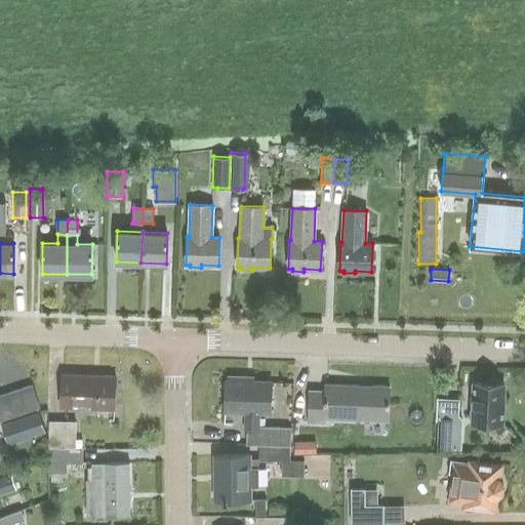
[(114,408),(116,376),(62,374),(61,406),(114,408)]
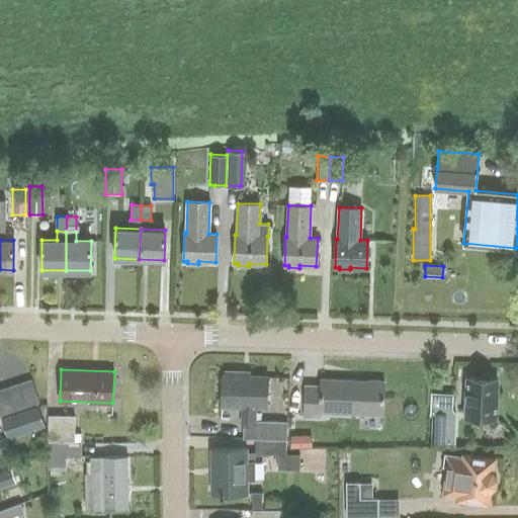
[(286,440),(286,422),(255,421),(255,407),(266,408),(267,377),(243,376),(243,372),(225,371),(225,375),(223,375),(222,406),(242,407),(241,425),(243,425),(243,439),(256,439),(285,440),(286,440)]
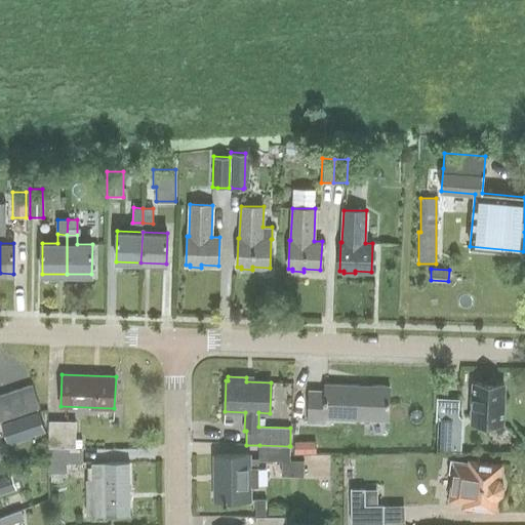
[(501,422),(502,385),(474,384),(473,421),(501,422)]
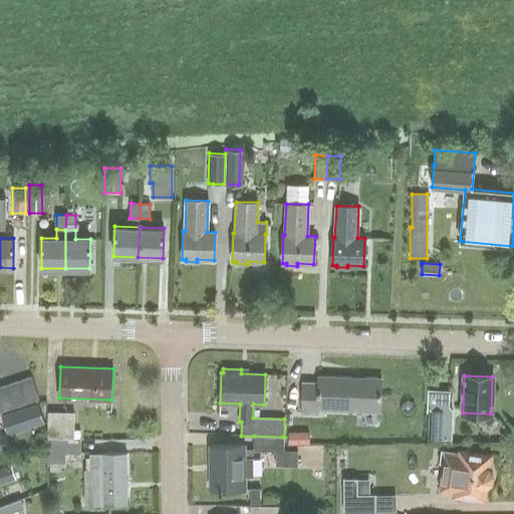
[(18,380),(26,403),(38,399),(30,376),(18,380)]
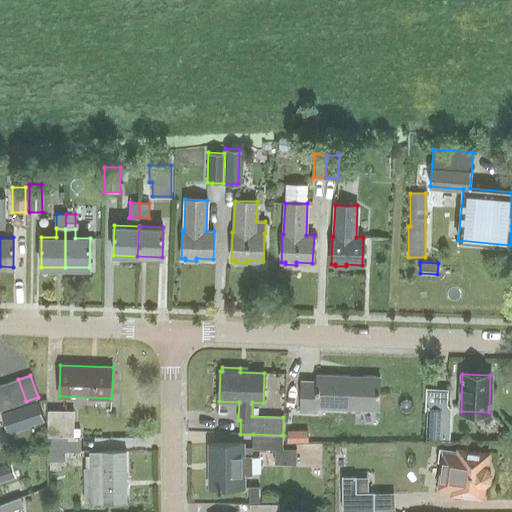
[(378,410),(379,377),(317,375),(316,381),(302,381),(300,412),(316,412),(317,408),(378,410)]
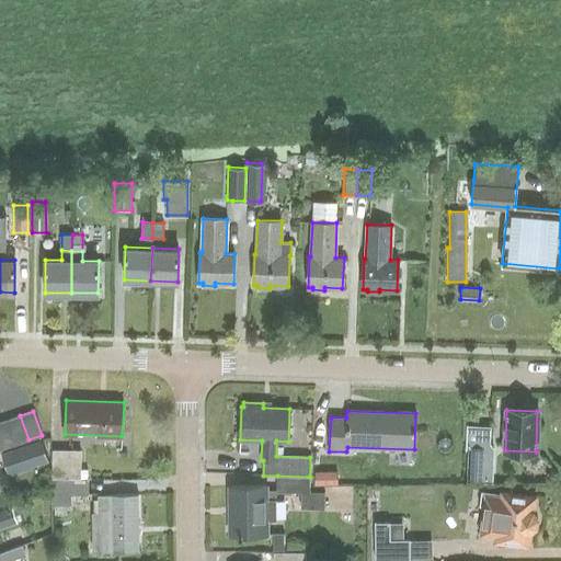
[(15,444),(29,439),(20,415),(8,420),(15,444)]
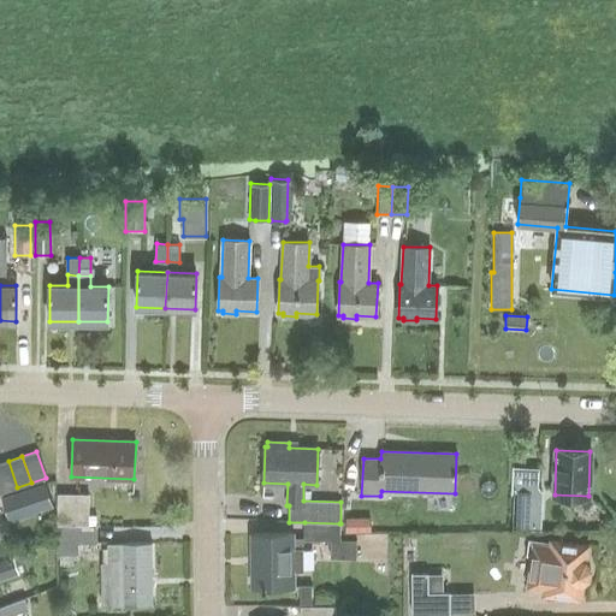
[(0,483),(4,492),(17,487),(9,461),(0,463),(0,483)]
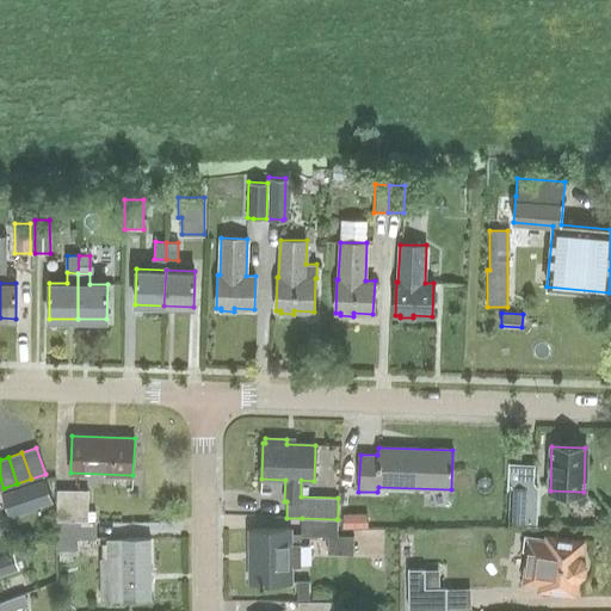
[(507,487),(512,487),(519,488),(528,488),(525,524),(531,524),(534,482),(535,466),(508,464),(507,487)]
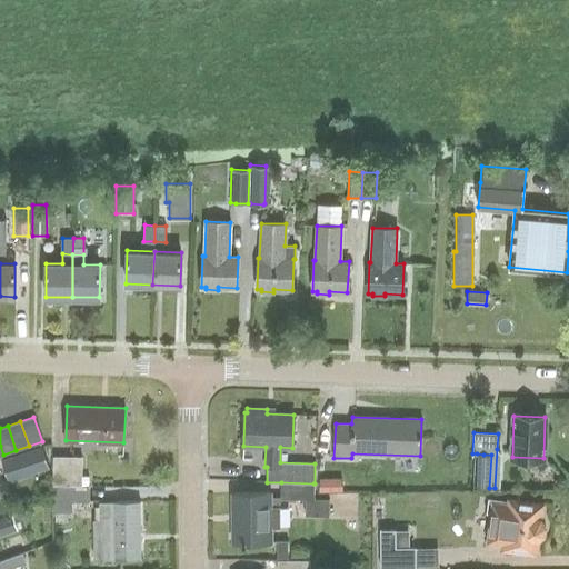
[(1,460),(7,473),(30,466),(32,473),(50,468),(42,446),(1,460)]
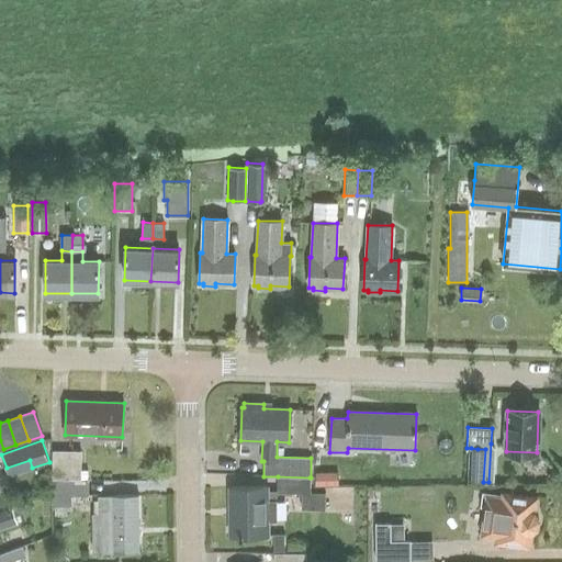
[(483,482),(485,449),(478,449),(471,448),(469,481),(483,482)]
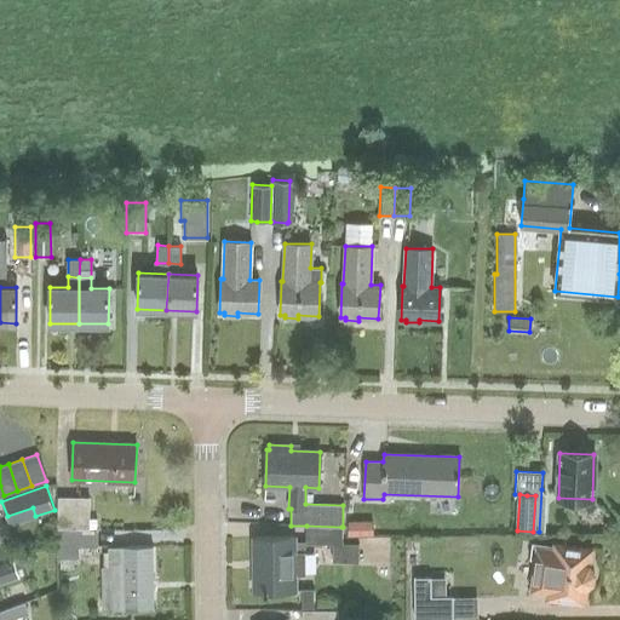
[(89,528),(89,498),(58,497),(58,528),(89,528)]
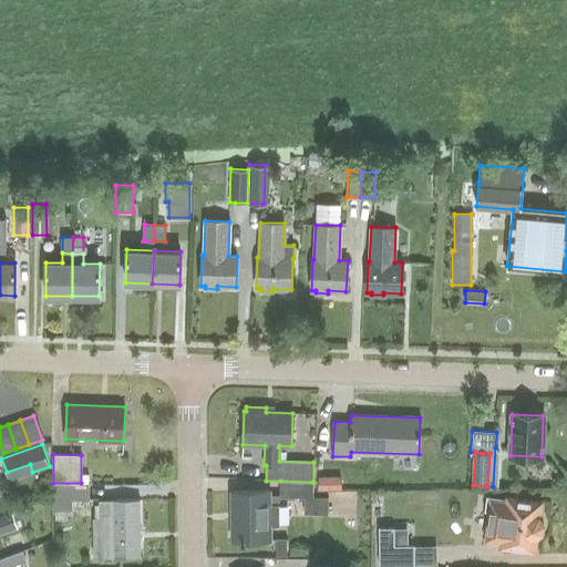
[(319,490),(341,488),(341,476),(318,477),(319,490)]
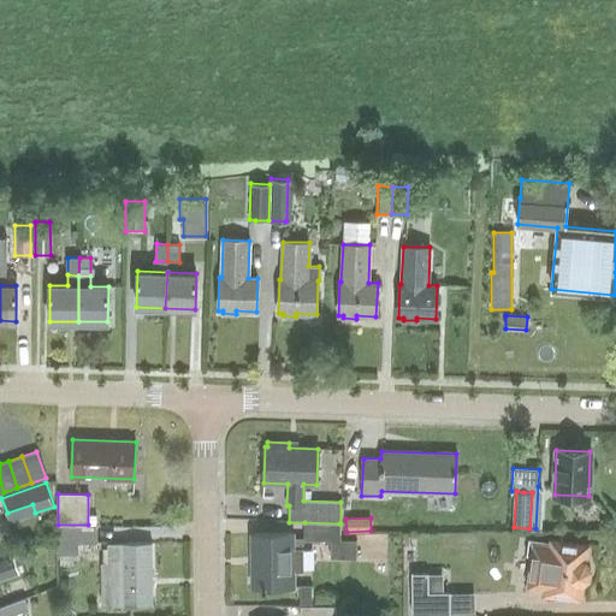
[(339,540),(339,523),(304,522),(304,540),(338,540),(339,540)]
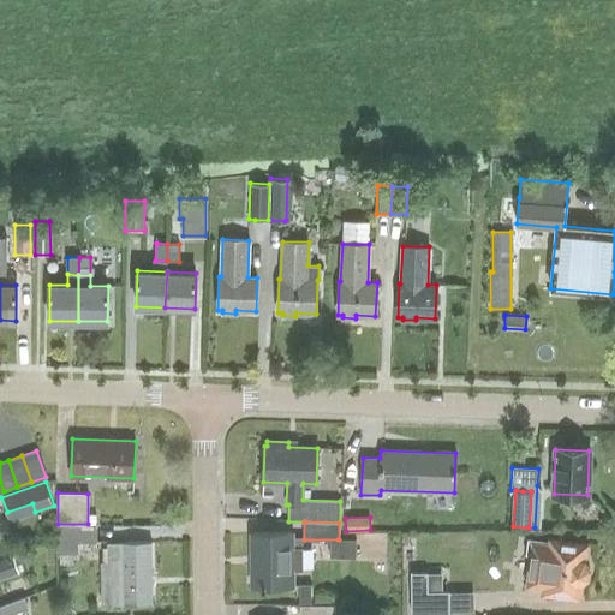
[(59,543),(95,542),(95,526),(59,527),(59,543)]
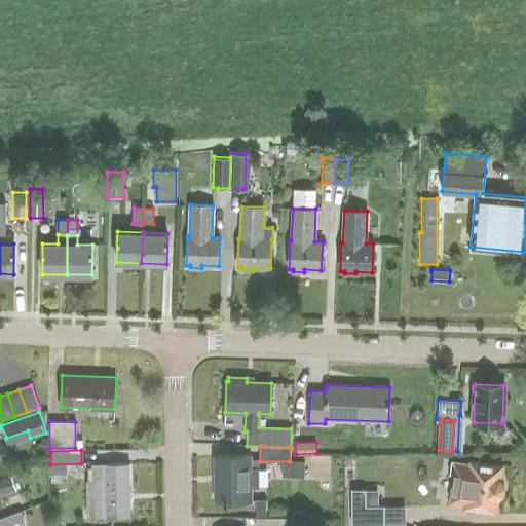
[(251,500),(251,489),(258,488),(258,467),(250,467),(250,455),(215,456),(215,501),(251,500)]
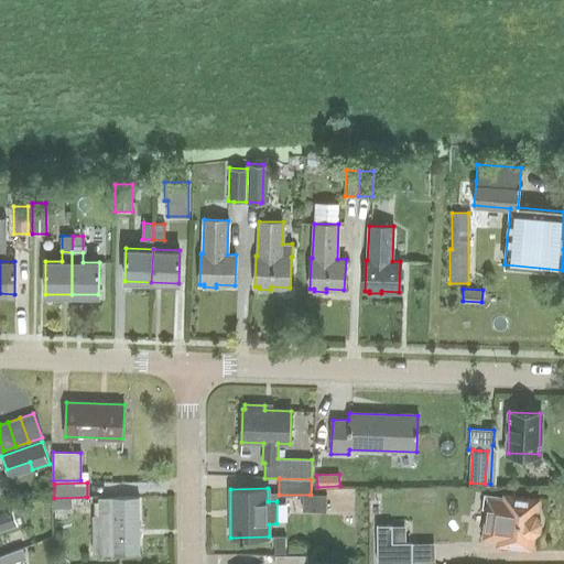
[(539,529),(540,520),(534,516),(537,500),(483,494),(481,507),(503,510),(499,543),(531,546),(532,533),(539,529)]
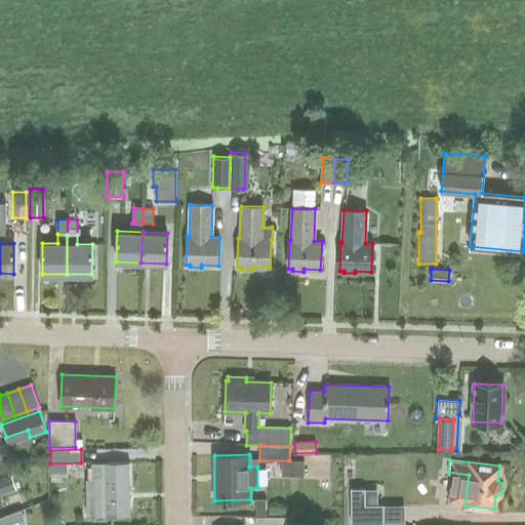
[(304,476),(304,461),(289,460),(288,460),(288,476),(304,476)]
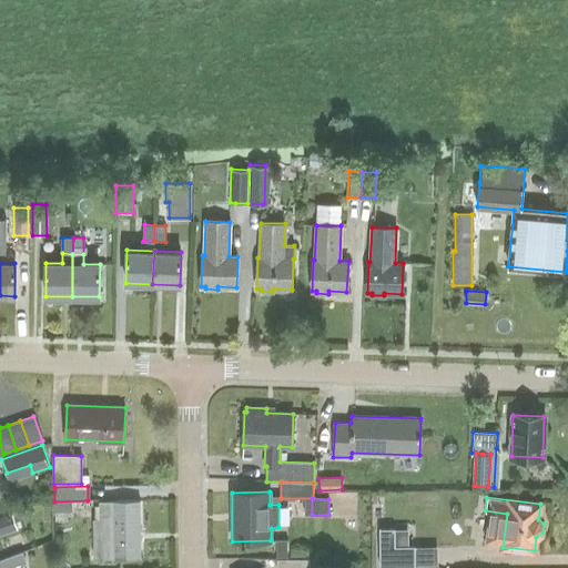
[(141,557),(140,500),(99,501),(99,519),(93,519),(93,558),(141,557)]
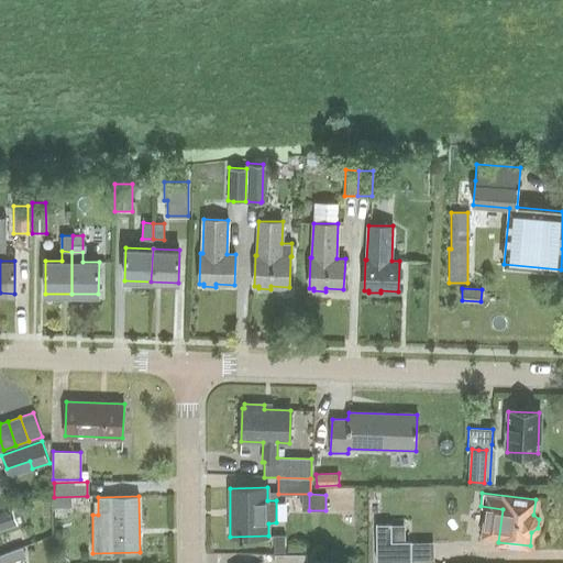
[(55,516),(67,516),(67,506),(54,506),(55,516)]
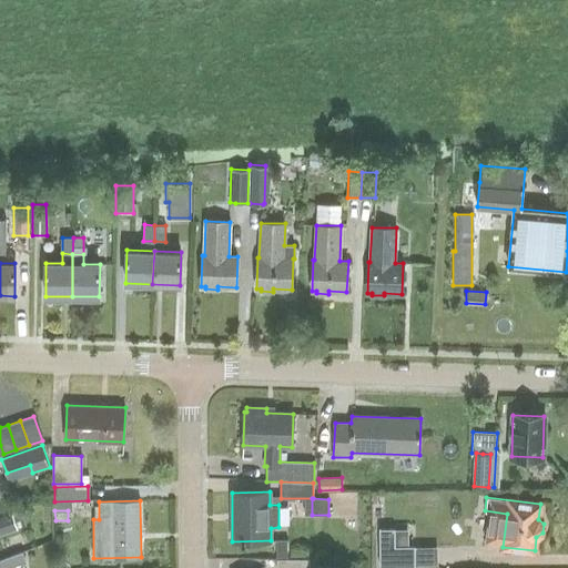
[(0,534),(17,529),(12,514),(0,517),(0,534)]
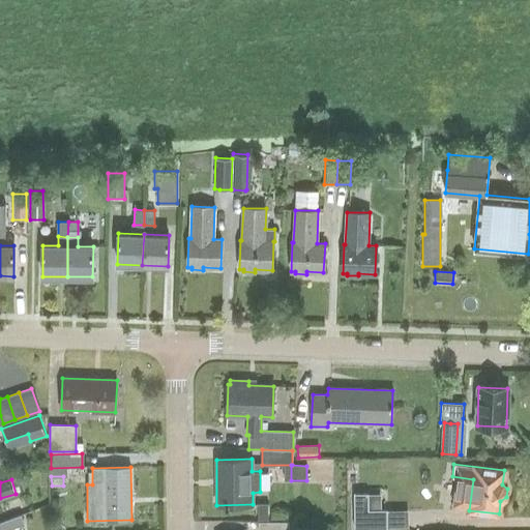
[(387,528),(387,509),(369,509),(369,493),(355,493),(355,492),(354,492),(354,529),(388,529),(388,528),(387,528)]
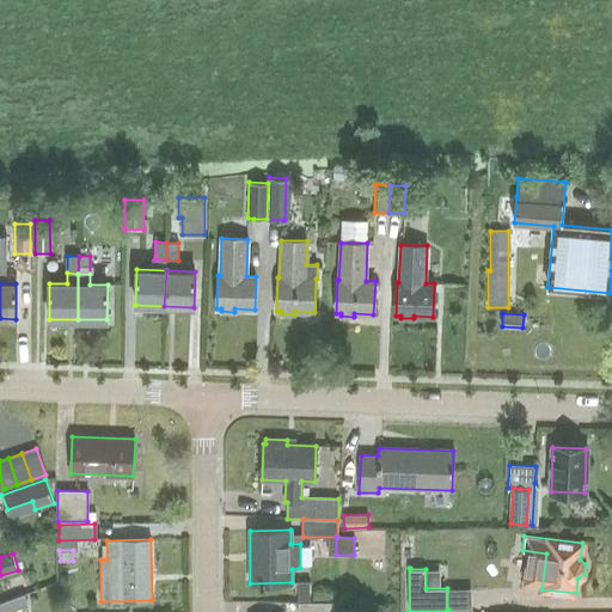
[(298,583),(298,603),(310,603),(310,582),(298,583)]
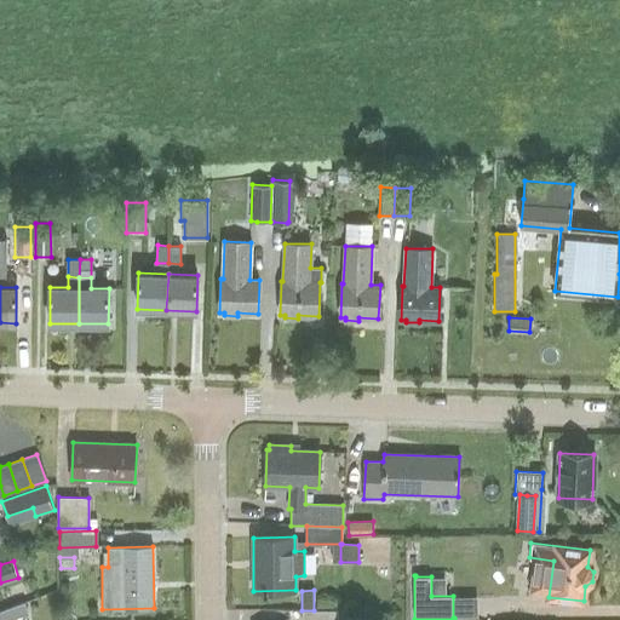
[(0,610),(0,619),(7,619),(28,614),(24,603),(0,610)]
